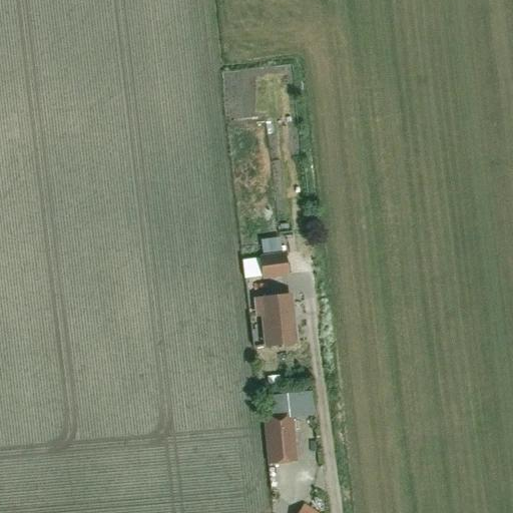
[(260,237),(260,249),(284,249),(284,237),(260,237)]
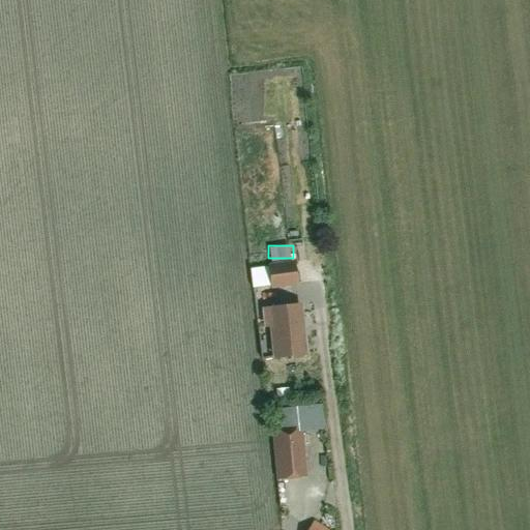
[(306,282),(319,278),(314,261),(302,264),(306,282)]
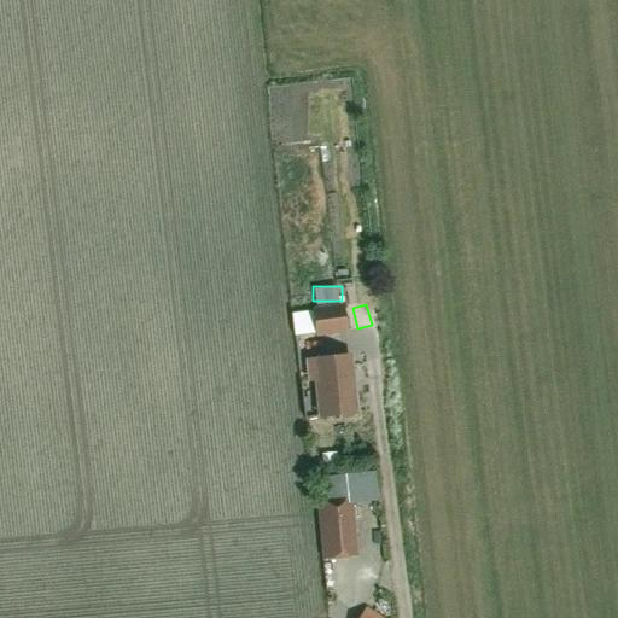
[(342,308),(314,312),(316,334),(345,331),(342,308)]
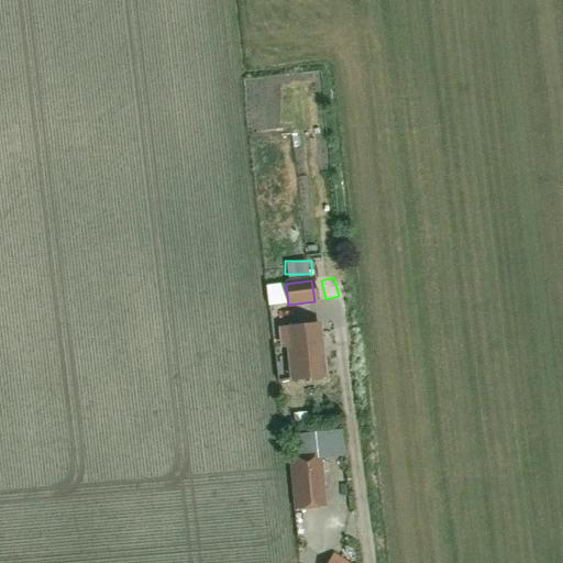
[(289,346),(293,381),(323,377),(318,324),(280,329),(283,346),(289,346)]
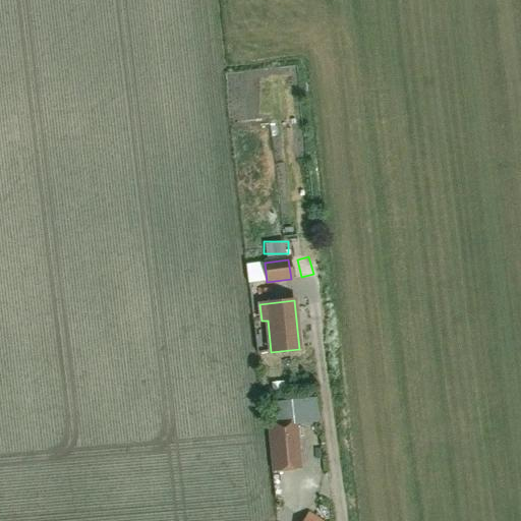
[(269,427),(273,470),(299,467),(295,425),(269,427)]
